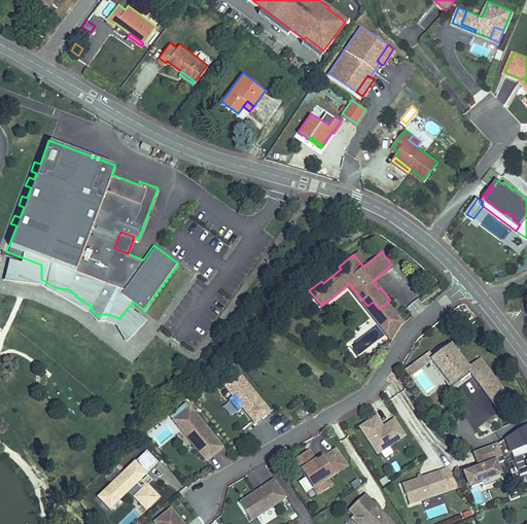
[(363,267),(367,264),(357,251),(353,254),(363,267)]
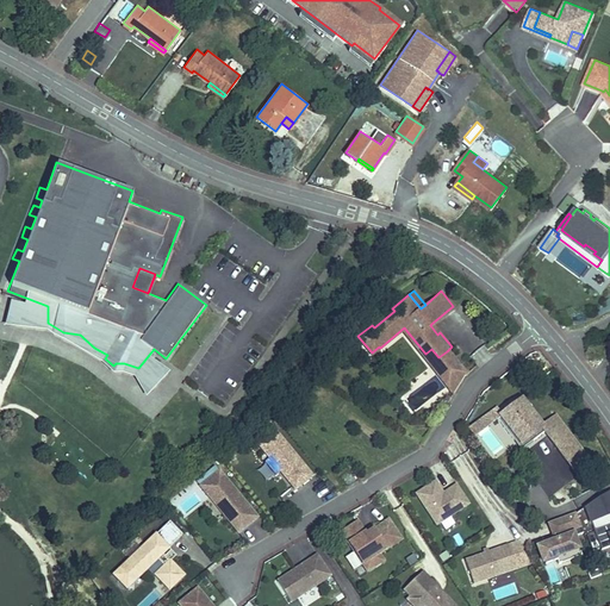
[(437,335),(440,332),(433,323),(430,325),(437,335)]
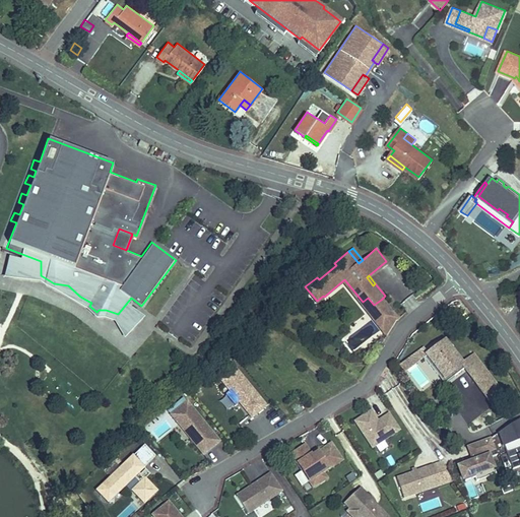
[(384,317),(391,311),(381,300),(374,305),(368,298),(363,302),(382,326),(387,321),(384,317)]
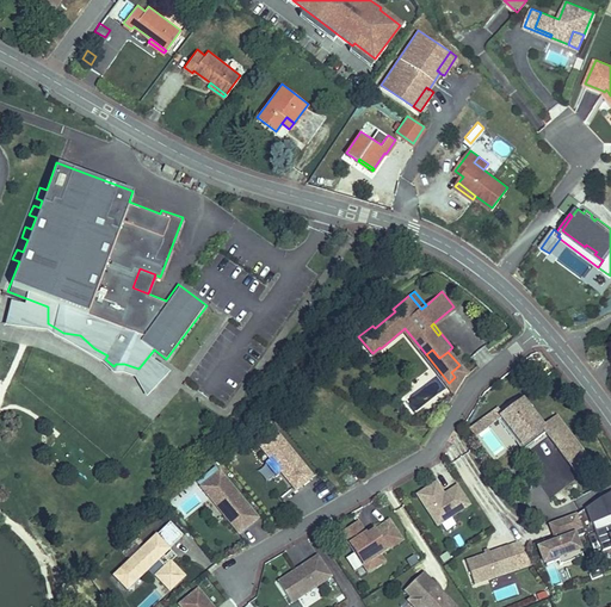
[(455,390),(466,373),(460,365),(451,372),(455,377),(449,383),(455,390)]
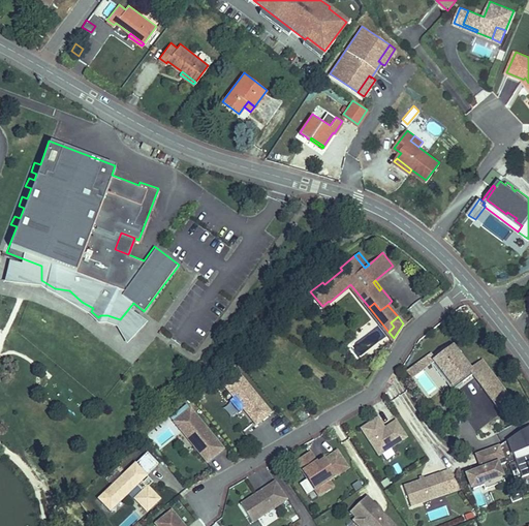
[(453,345),(435,358),(431,362),(445,379),(448,377),(456,385),(471,373),(472,372),(469,368),(453,345)]
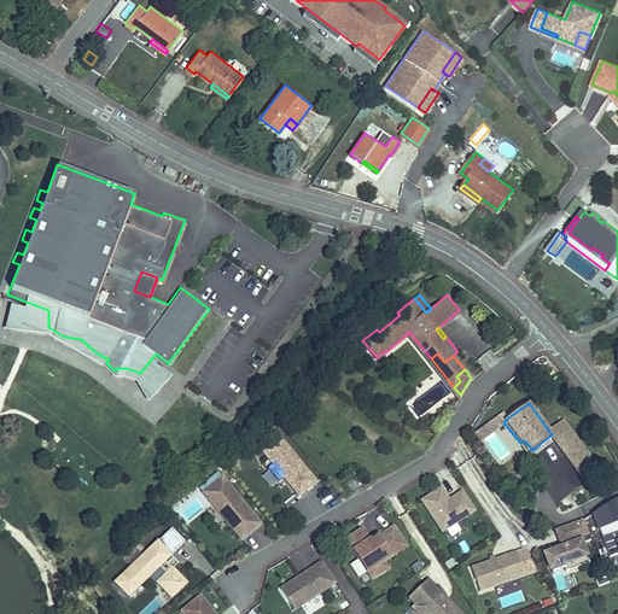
[(508,417),(503,410),(476,432),(482,439),(503,422),(508,417)]
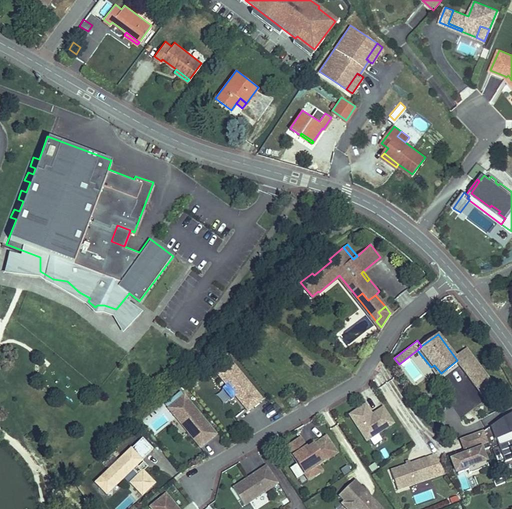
[(477,361),(466,346),(454,356),(457,360),(456,361),(464,371),(477,361)]
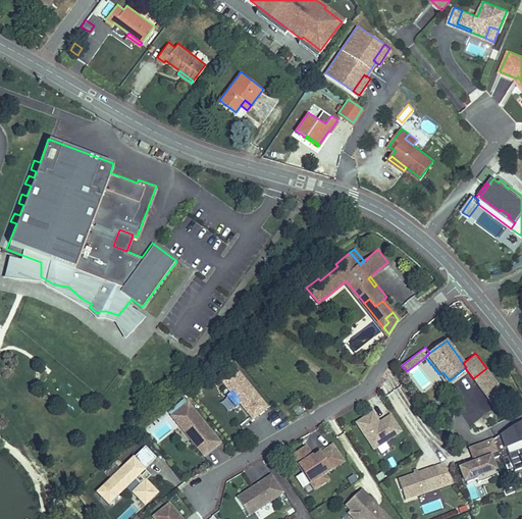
[(246,379),(233,364),(232,364),(227,359),(220,364),(225,370),(219,375),(231,390),(226,394),(236,404),(240,401),(242,399),(244,402),(242,403),(251,413),(255,410),(257,413),(267,405),(254,388),(253,390),(245,379),(246,379)]
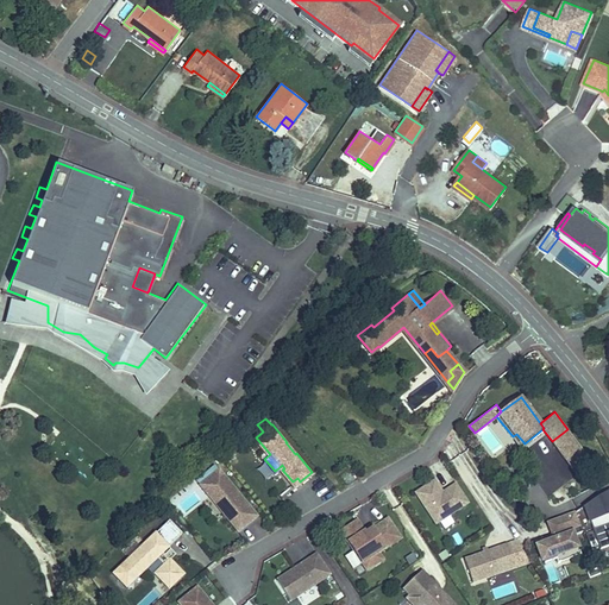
[(567,429),(552,441),(569,462),(570,462),(577,472),(591,460),(567,429)]
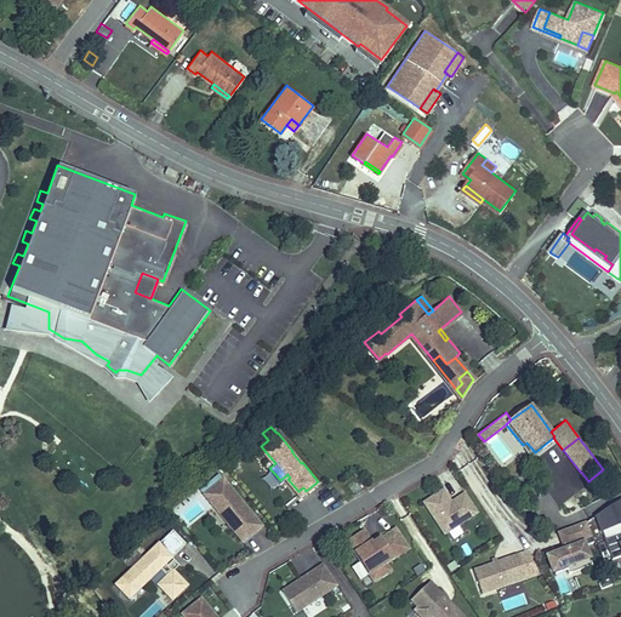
[(523,445),(530,456),(535,452),(527,443),(523,445)]
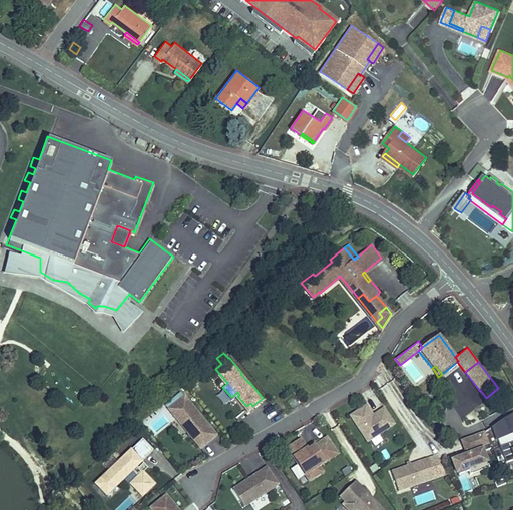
[(189,432),(199,444),(205,438),(205,437),(207,436),(209,438),(216,433),(197,411),(184,394),(169,407),(180,421),(184,418),(193,429),(189,432)]
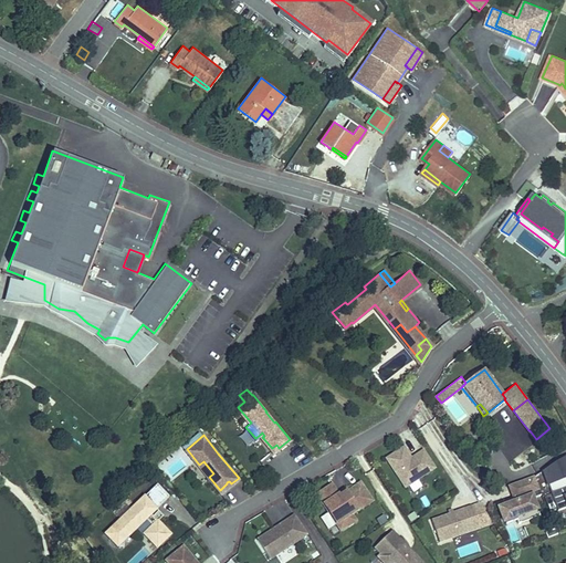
[(406,485),(436,466),(425,448),(411,456),(405,445),(387,456),(406,485)]
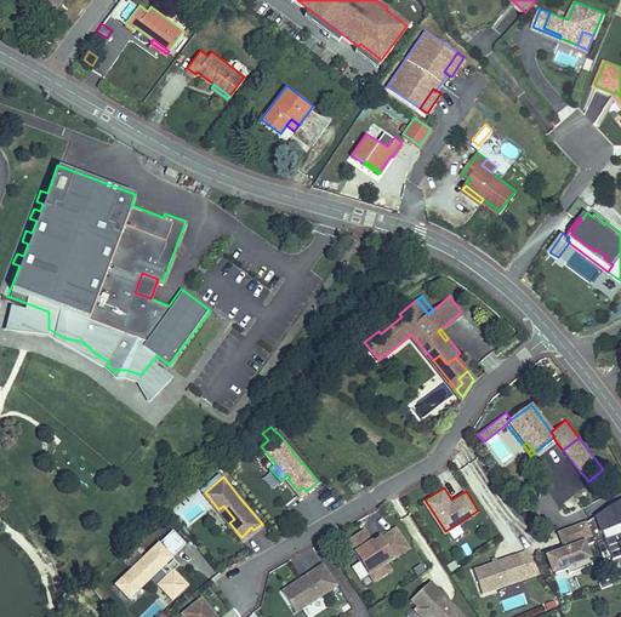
[(605,538),(620,531),(620,496),(596,513),(605,538)]
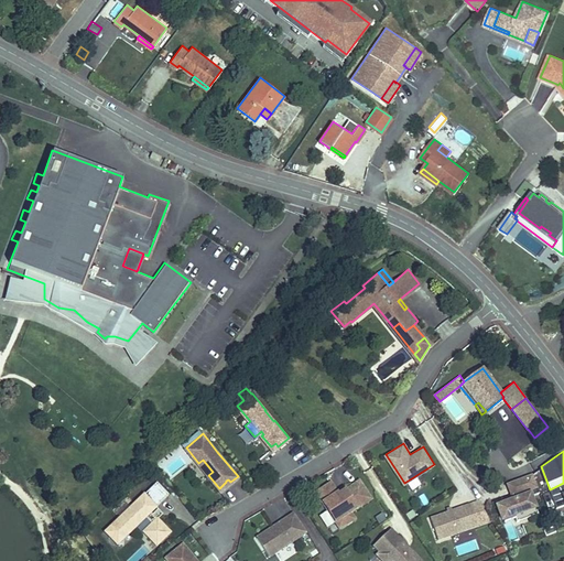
[(203,460),(198,463),(208,475),(213,472),(203,460)]
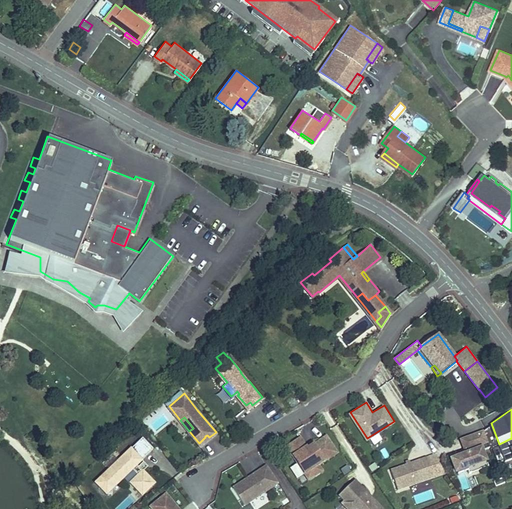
[(482,448),(490,445),(483,428),(461,436),(466,448),(468,447),(469,450),(467,451),(462,453),(468,468),(469,472),(488,464),(482,448)]
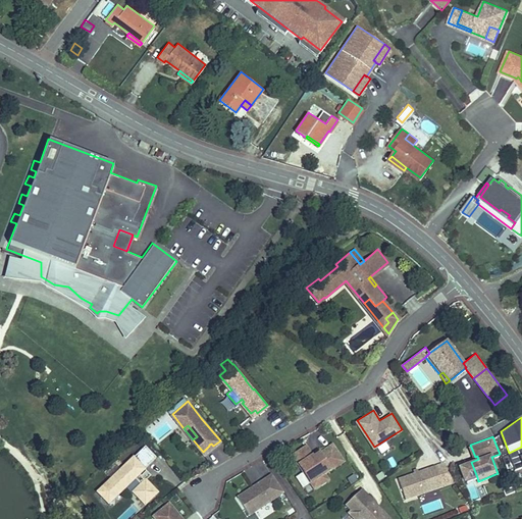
[(324,471),(344,459),(331,443),(317,452),(319,454),(315,457),(306,444),(293,453),(310,480),(324,471)]
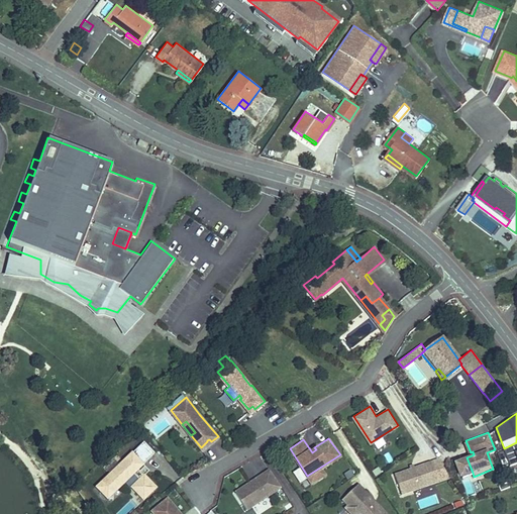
[(137,468),(138,463),(142,463),(154,450),(143,439),(97,485),(109,498),(113,498),(113,490),(133,472),(139,478),(131,485),(143,498),(156,486),(143,474),(137,468)]
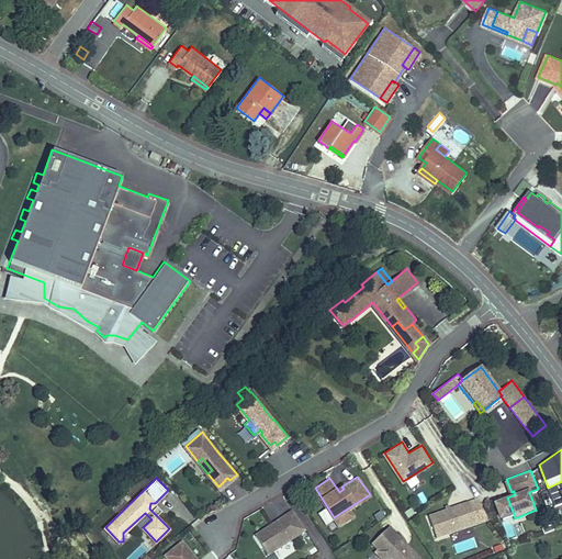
[(225,480),(218,487),(220,489),(229,480),(227,478),(225,479),(225,480)]
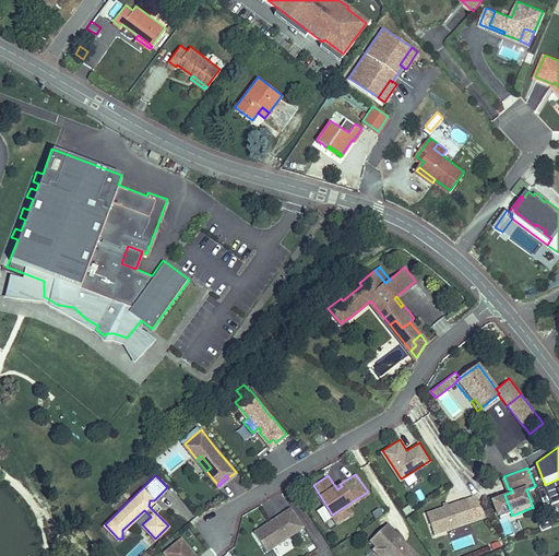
[(558,478),(545,485),(551,501),(558,498),(558,478)]
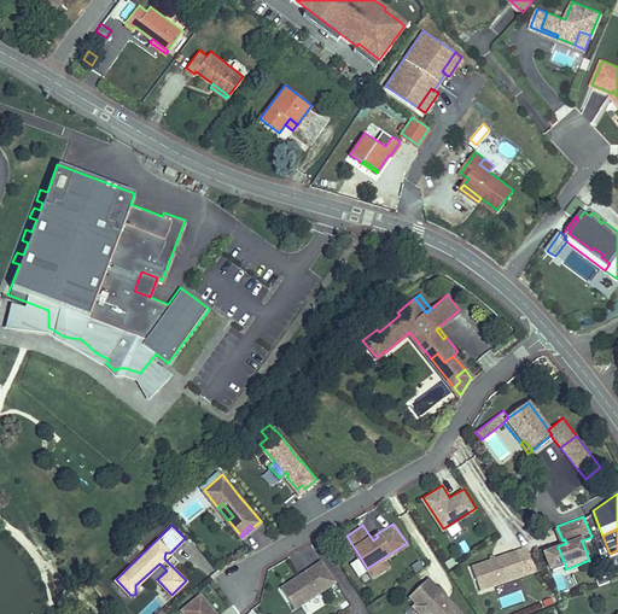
[(565,565),(558,547),(546,551),(553,569),(565,565)]
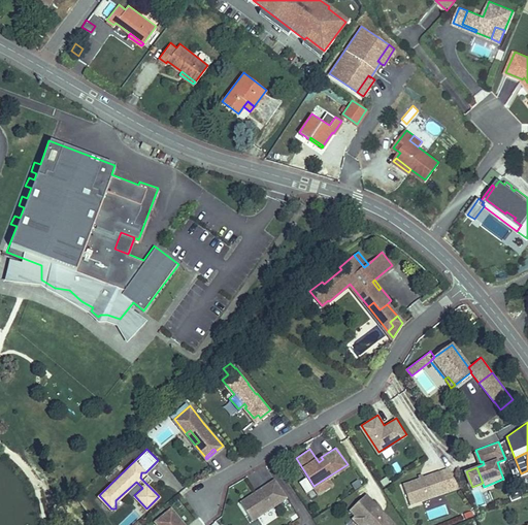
[(447,490),(440,470),(402,483),(409,503),(447,490)]
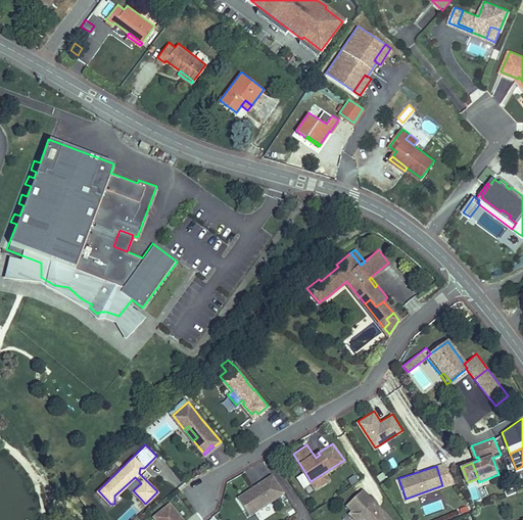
[(144,468),(140,468),(139,473),(145,479),(150,474),(144,468)]
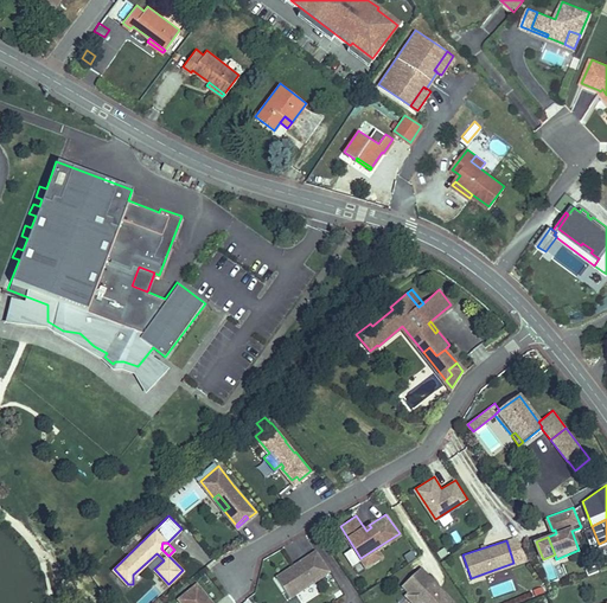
[(365,564),(381,555),(377,547),(360,558),(365,564)]
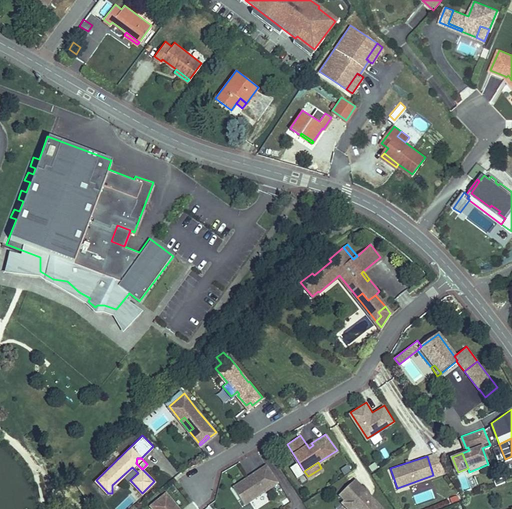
[(244,503),(278,481),(267,463),(253,472),(254,475),(251,477),(249,475),(233,485),(244,503)]
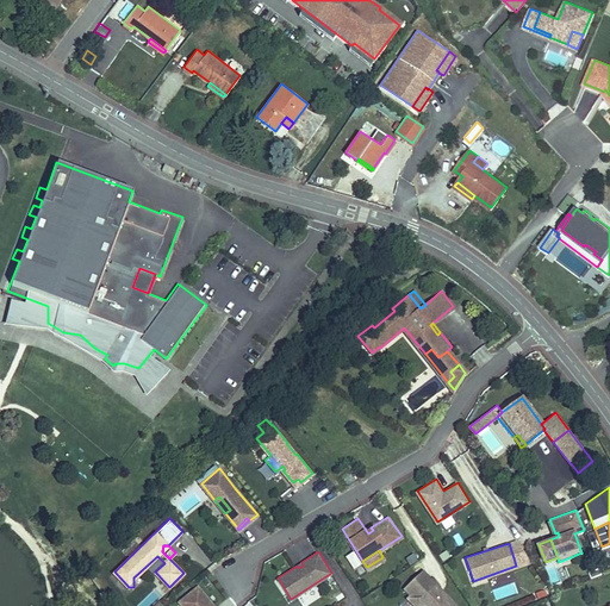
[(406,556),(410,562),(417,557),(414,551),(406,556)]
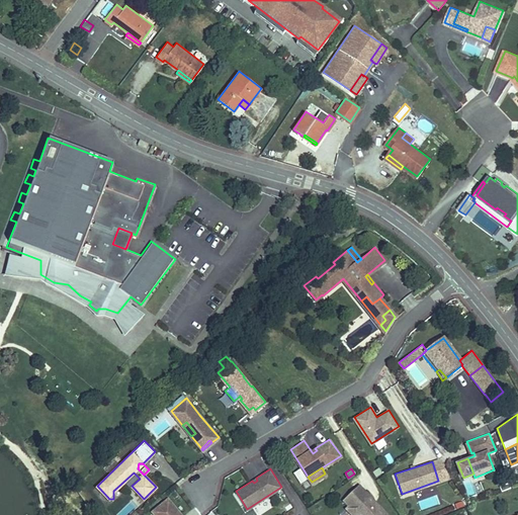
[(509,481),(499,485),(502,490),(511,486),(509,481)]
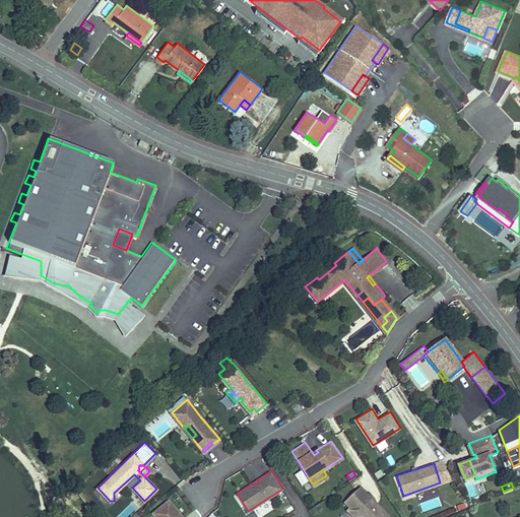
[(389,516),(390,516),(361,486),(344,501),(349,507),(360,516),(362,515),(363,516),(389,516)]
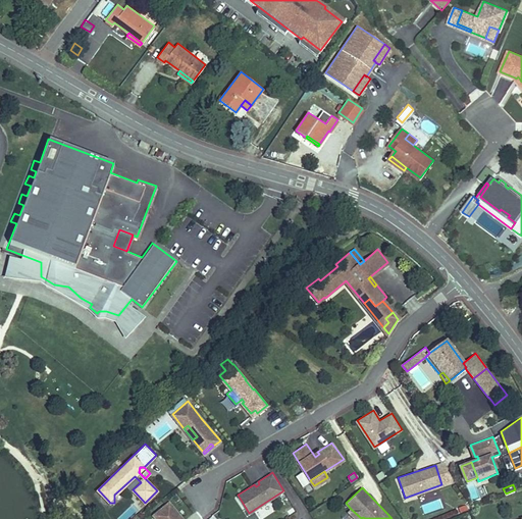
[(424,502),(427,510),(442,505),(440,497),(424,502)]
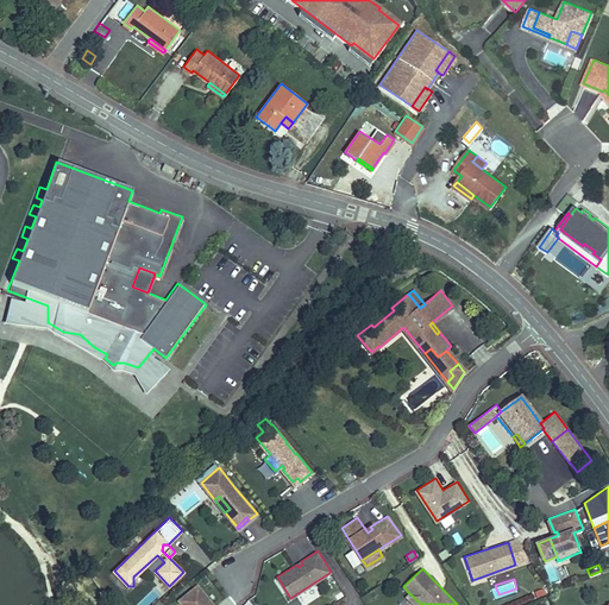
[(215,604),(205,591),(203,592),(198,585),(180,599),(183,604),(215,604)]
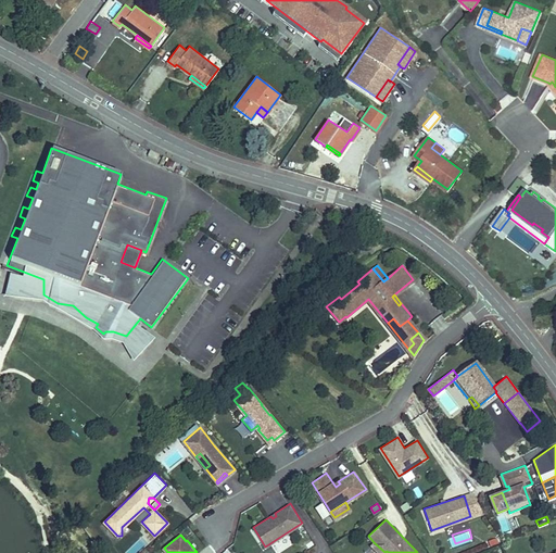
[(378,552),(383,552),(384,552),(374,542),(371,544),(378,552)]
